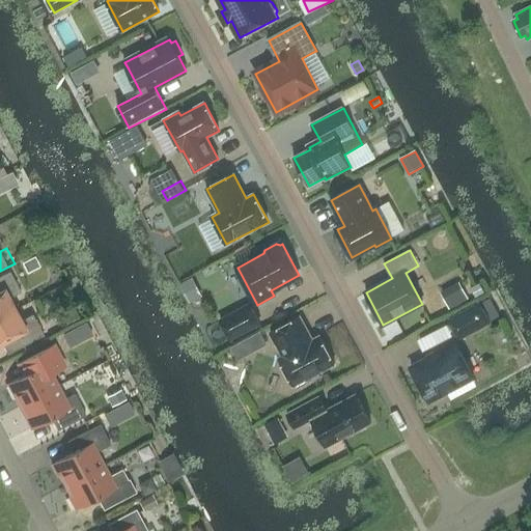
[(0,317),(15,310),(9,299),(21,292),(9,272),(0,277),(0,317)]
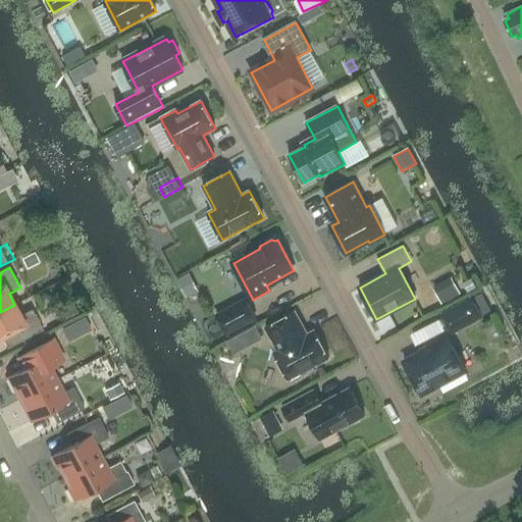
[(191,272),(180,277),(190,296),(201,290),(191,272)]
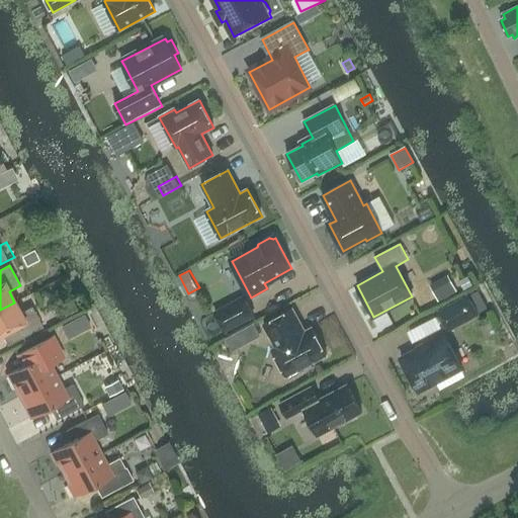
[(441,299),(459,290),(453,277),(434,286),(441,299)]
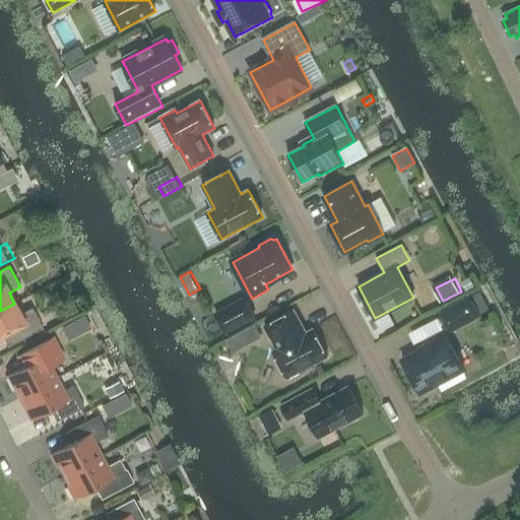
[(450,330),(481,314),(470,293),(439,310),(450,330)]
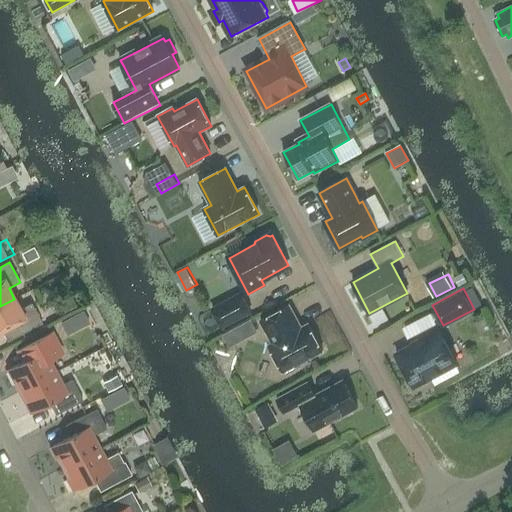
[(222,331),(252,314),(242,295),(211,312),(222,331)]
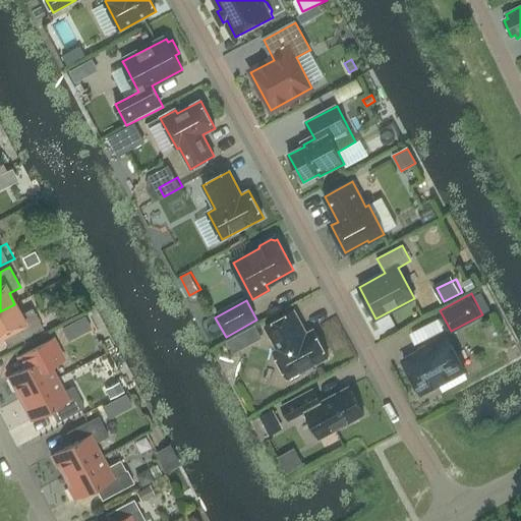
[(0,311),(0,337),(15,330),(21,340),(43,329),(32,308),(20,314),(14,304),(0,311)]
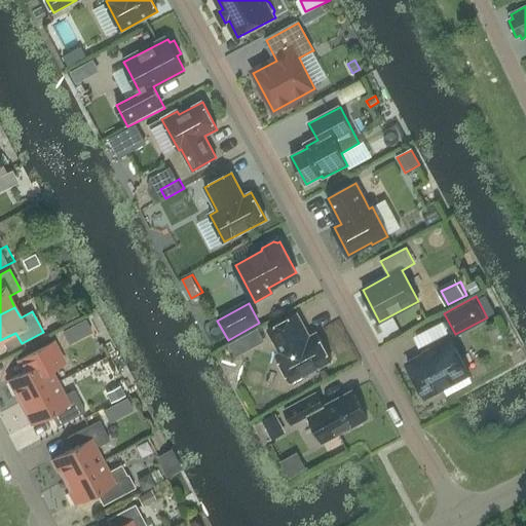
[(288,376),(291,382),(332,361),(317,333),(309,337),(297,313),(268,329),(280,352),(276,354),(278,361),(276,362),(285,378),(288,376)]
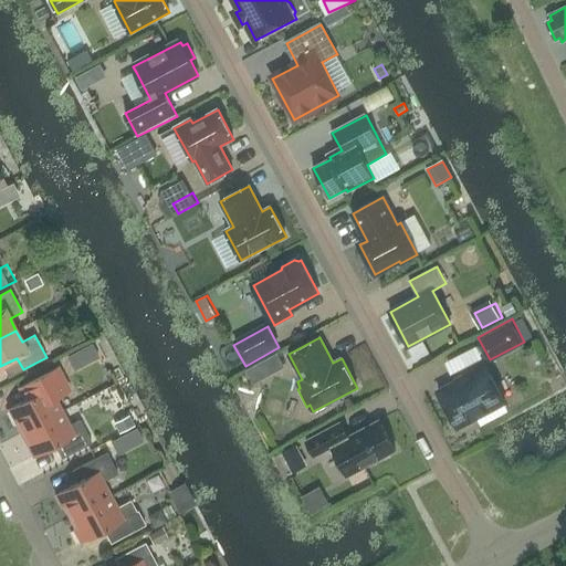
[(468,377),(439,392),(457,426),(459,425),(462,426),(474,420),(475,416),(504,400),(483,362),(464,371),(468,377)]
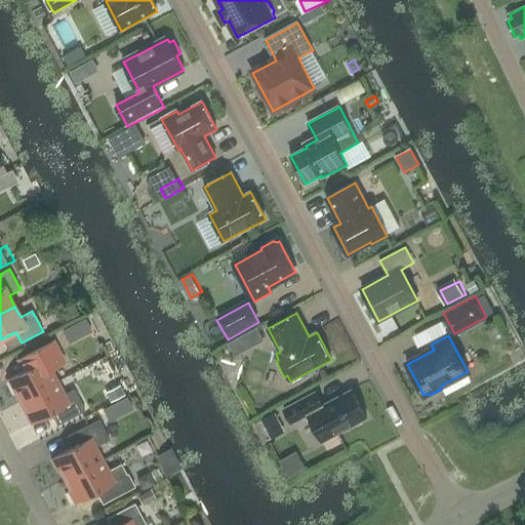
[(19,401),(56,381),(49,368),(64,361),(53,341),(22,358),(27,369),(8,379),(19,401)]
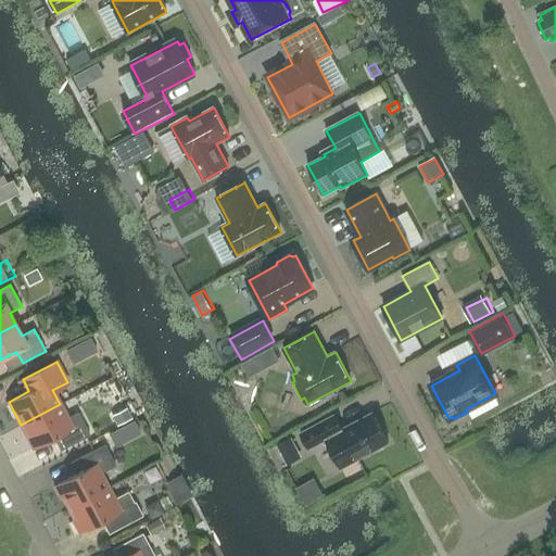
[(60,404),(21,425),(34,449),(53,438),(61,451),(90,436),(78,413),(67,418),(60,404)]
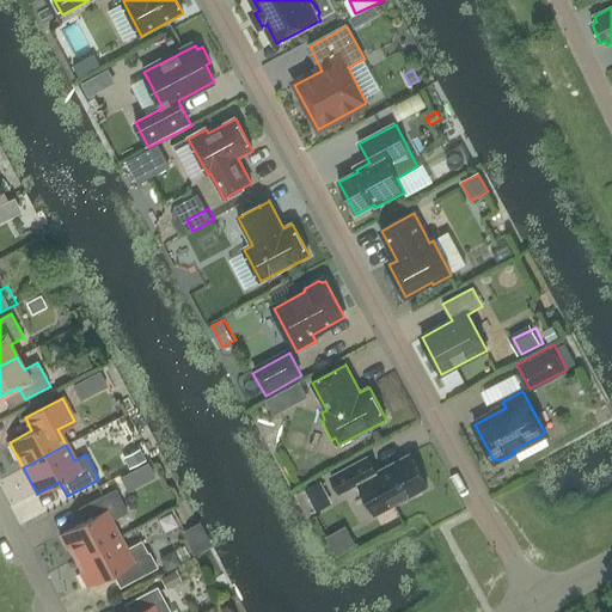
[(427,488),(410,456),(410,454),(377,472),(368,457),(330,477),(340,494),(359,484),(375,515),(427,488)]
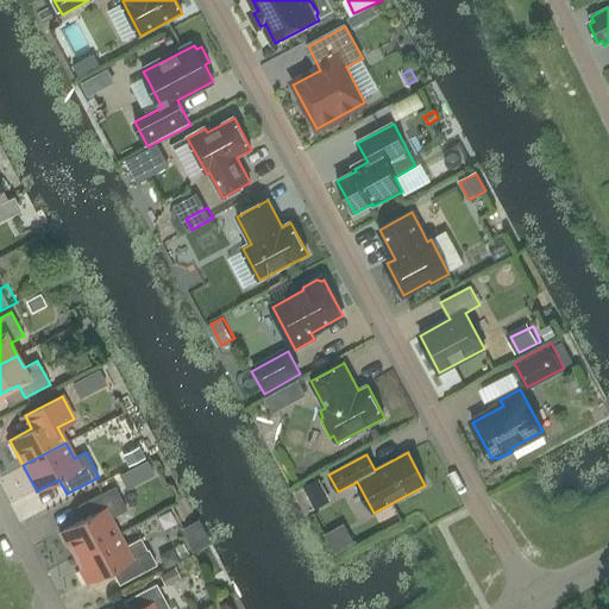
[(331,501),(319,479),(303,488),(314,510),(331,501)]
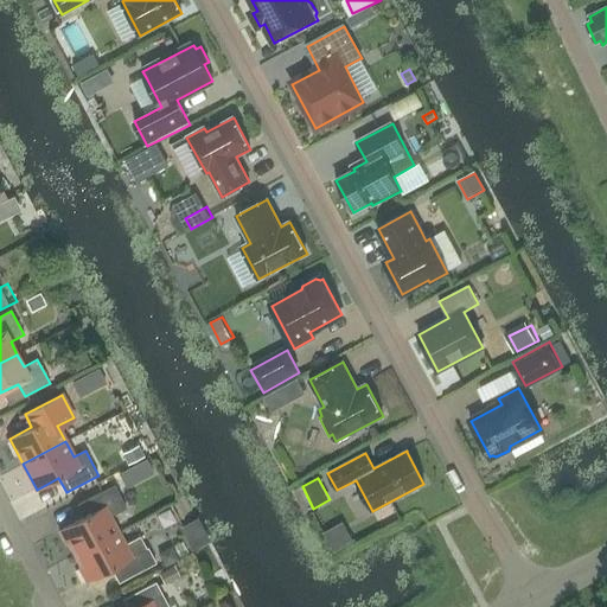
[(75,555),(117,532),(109,517),(126,509),(114,486),(77,505),(83,518),(58,531),(65,544),(69,543),(75,555)]
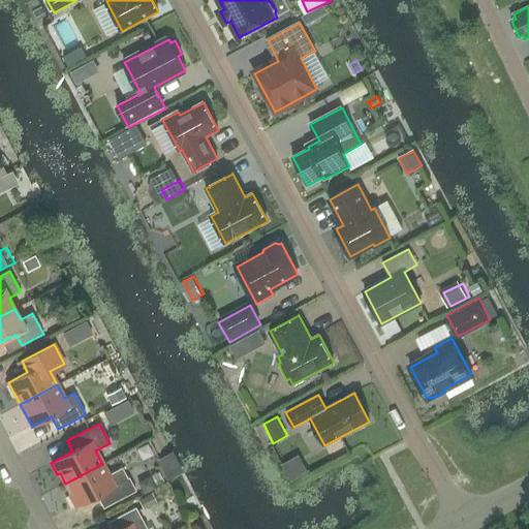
[(291,483),(309,473),(300,456),(282,465),(291,483)]
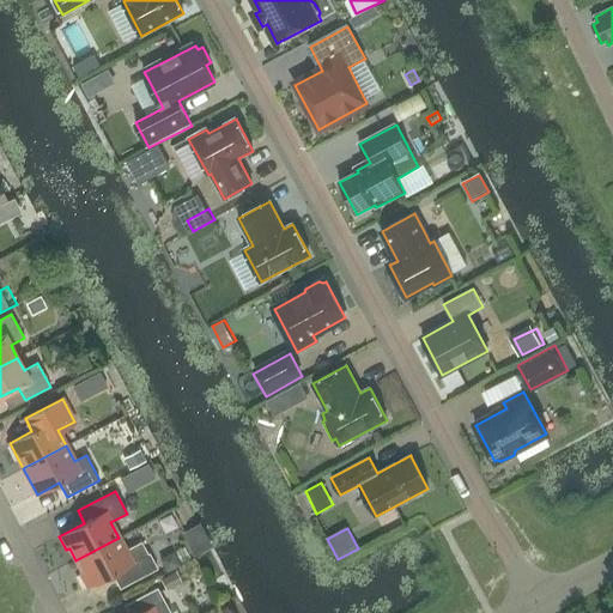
[(119,538),(76,560),(83,572),(79,575),(86,588),(111,575),(120,589),(157,569),(143,542),(126,551),(119,538)]
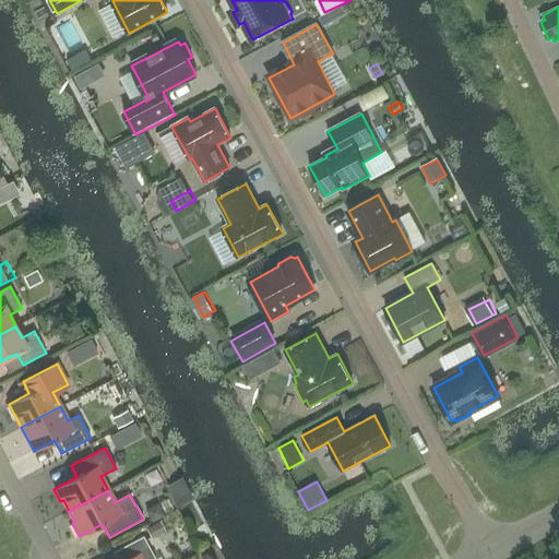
[(147,511),(153,522),(164,516),(158,506),(147,511)]
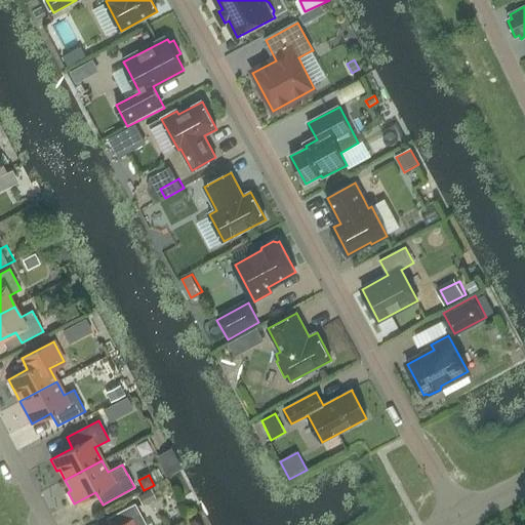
[(156,499),(151,490),(137,497),(143,506),(156,499)]
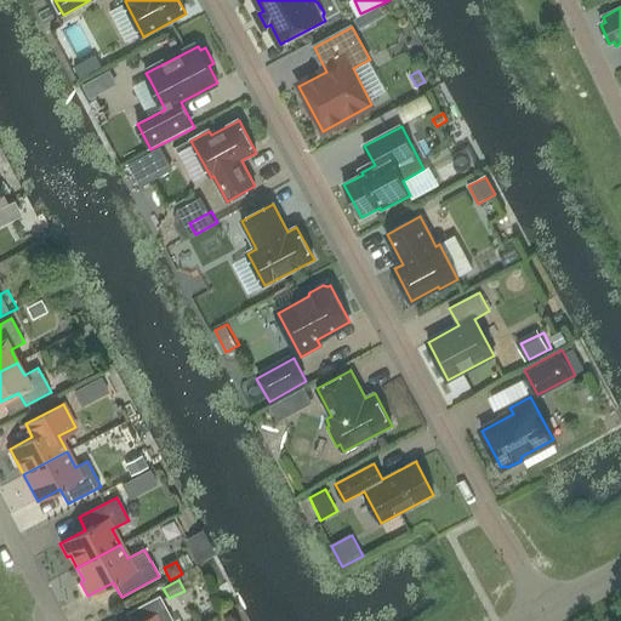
[(171,620),(159,597),(126,614),(130,620),(171,620)]
